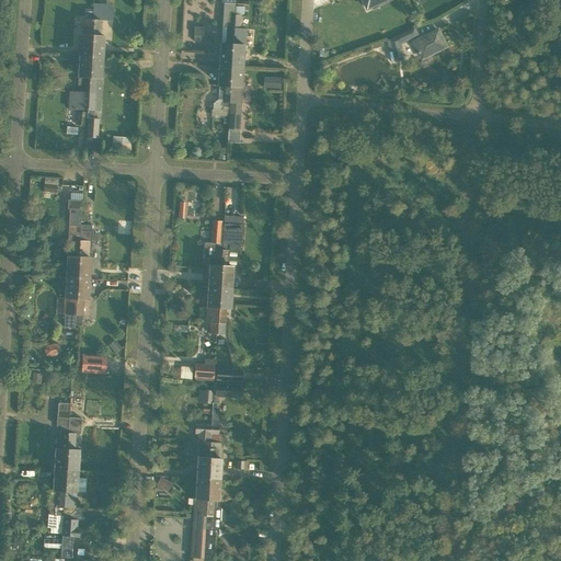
[(222,44),(221,65),(232,65),(236,15),(236,0),(222,0),(222,3),(225,3),(222,29),(228,29),(227,45),(222,44)]
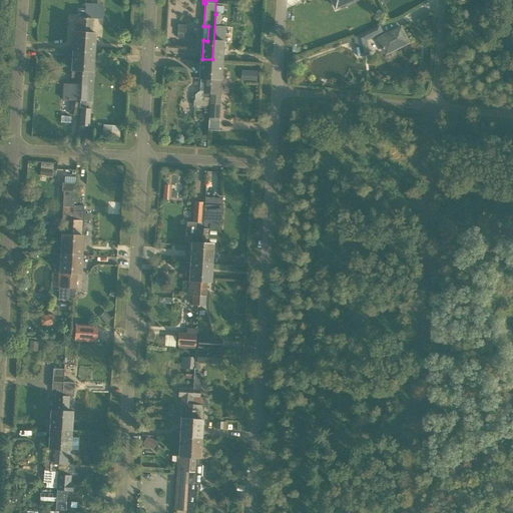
[(332,0),(336,9),(345,4),(342,0),(351,0),(352,1),(353,0),(332,0)]
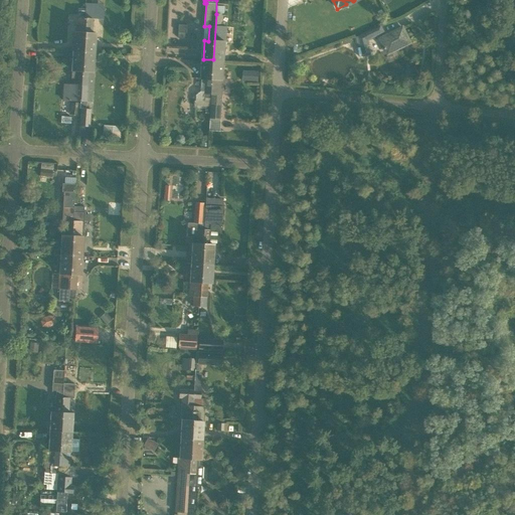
[(213,59),(224,60),(226,42),(221,41),(223,14),(216,14),(213,59)]
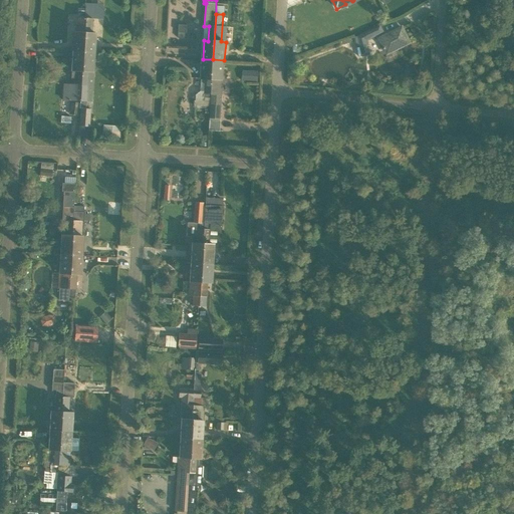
[(72,51),(82,52),(84,18),(78,18),(77,33),(73,32),(72,51)]
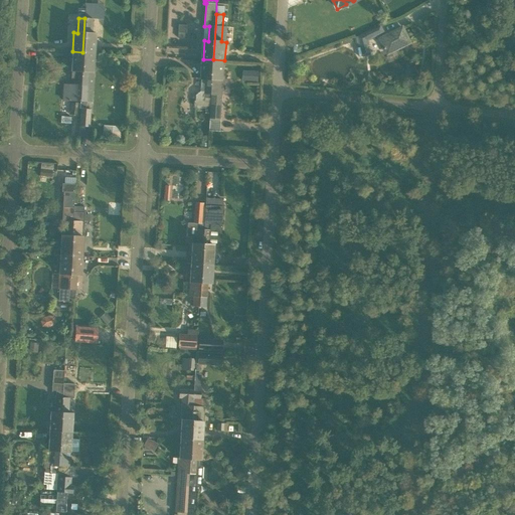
[(82,52),(95,52),(96,34),(92,33),(93,18),(84,18),(82,52)]
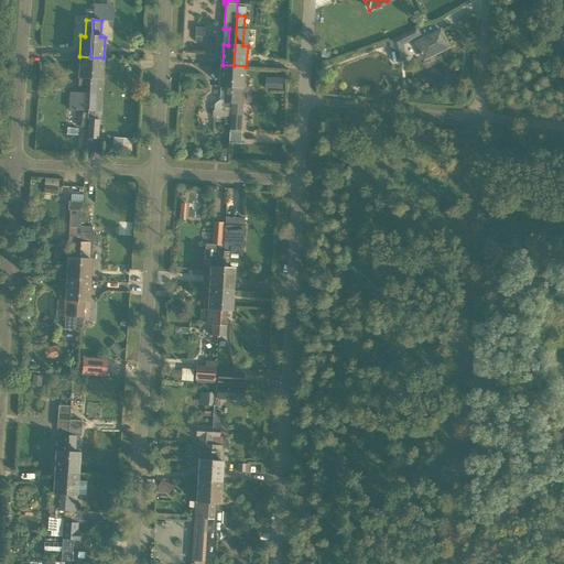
[(392,42),(389,43),(390,50),(394,49),(397,62),(407,60),(402,45),(402,43),(411,40),(421,35),(418,29),(408,33),(392,41),(392,42)]
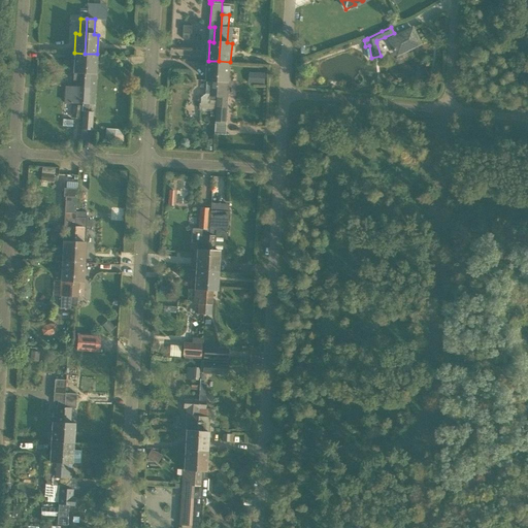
[(413,29),(403,33),(391,39),(398,55),(420,43),(413,29)]
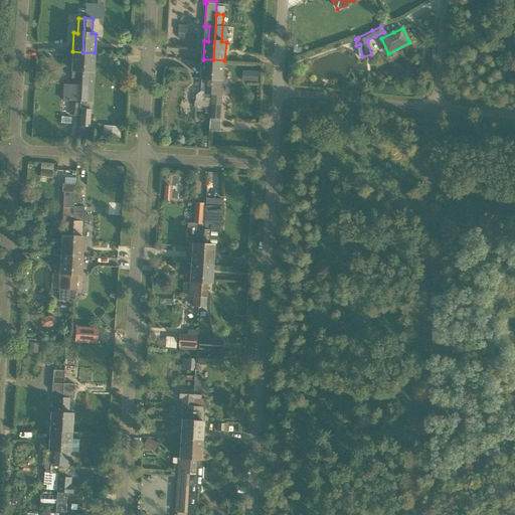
[(72,51),(70,70),(71,70),(71,78),(74,78),(73,98),(73,101),(79,102),(82,52),(72,51)]
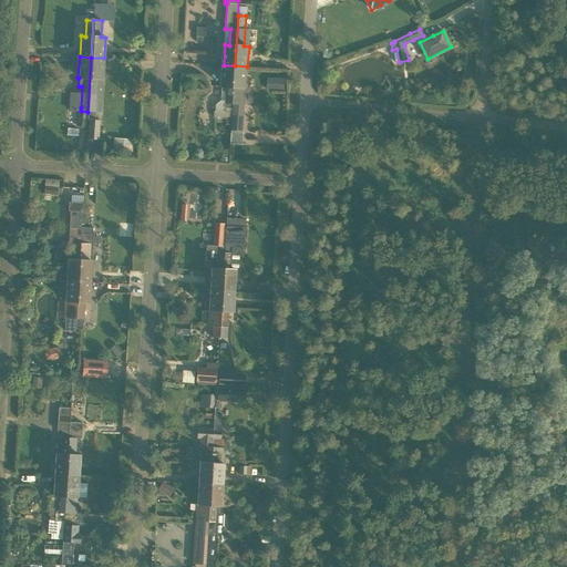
[(102,79),(104,58),(91,58),(88,112),(88,120),(89,120),(88,140),(98,140),(100,121),(95,120),(95,109),(98,79),(102,79)]
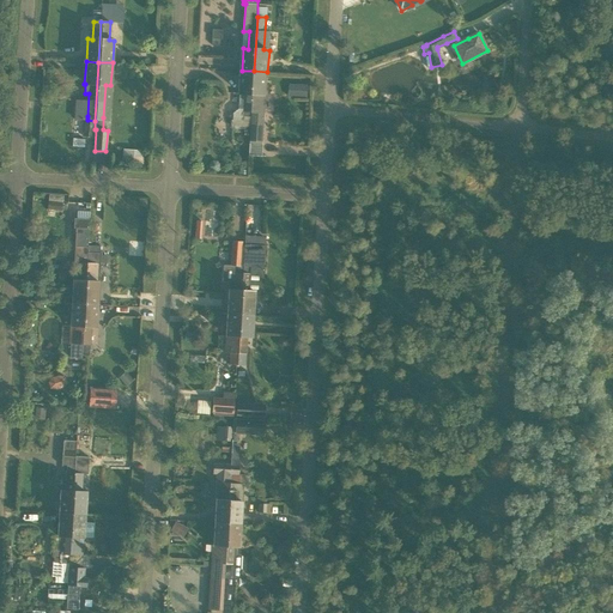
[(231,128),(252,129),(254,71),(242,71),(240,93),(241,93),(240,109),(244,109),(244,116),(243,121),(232,120),(231,128)]
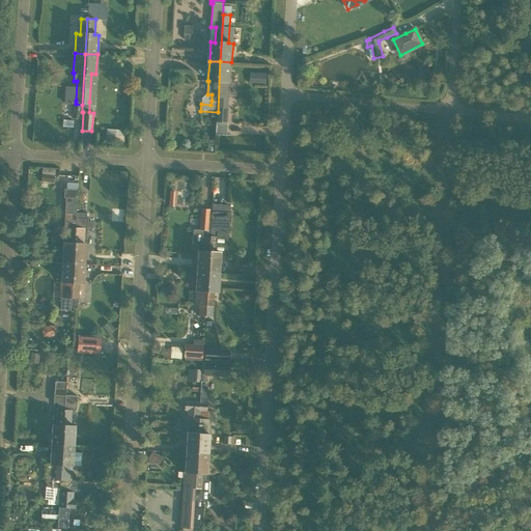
[(230,82),(231,62),(220,61),(218,112),(217,122),(216,135),(227,135),(228,123),(229,98),(228,98),(229,82),(230,82)]
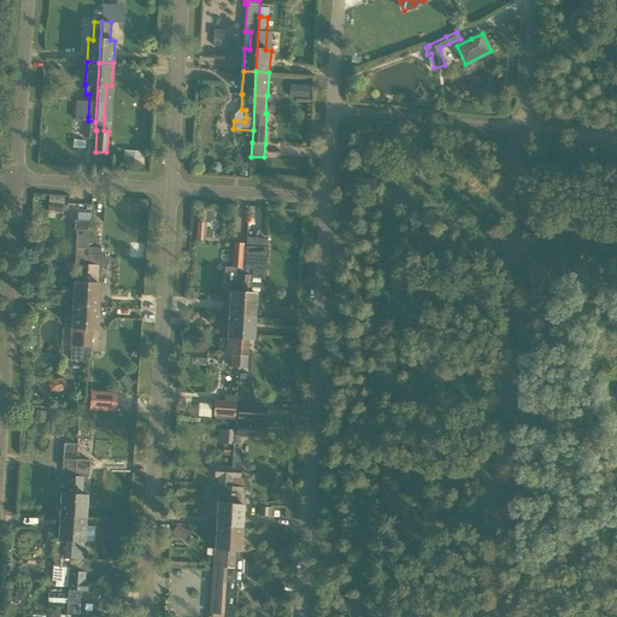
[(291,84),(289,97),(309,98),(309,84),(291,84)]
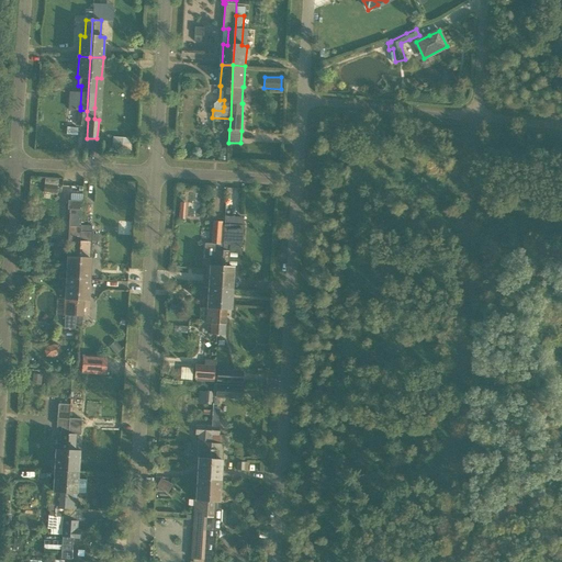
[(78,112),(76,125),(85,126),(86,113),(78,112)]
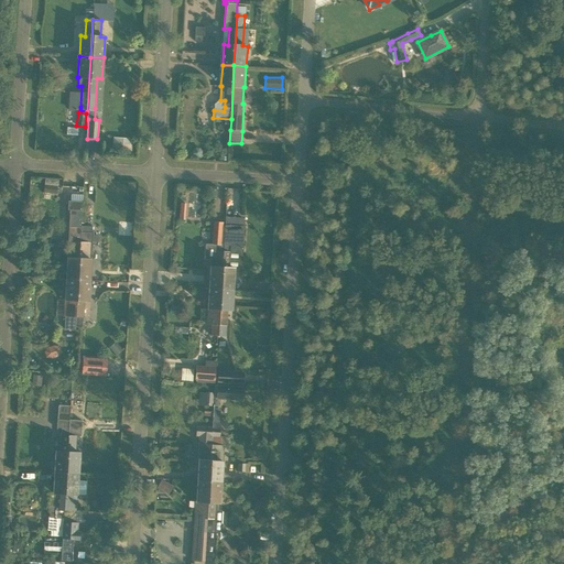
[(112,137),(112,150),(132,151),(132,138),(112,137)]
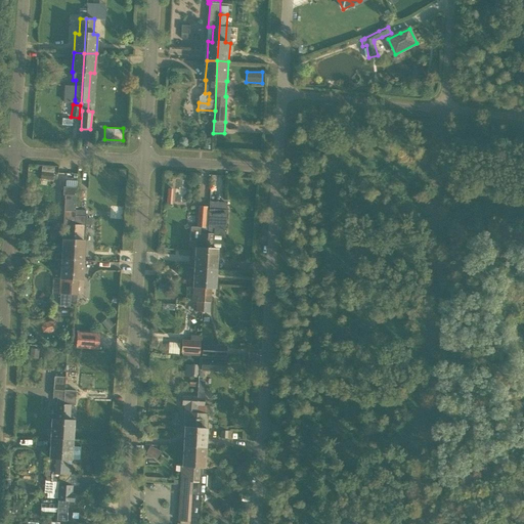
[(63,186),(62,194),(64,195),(62,225),(71,225),(71,220),(75,220),(75,216),(75,211),(76,186),(68,186),(66,186),(63,186)]
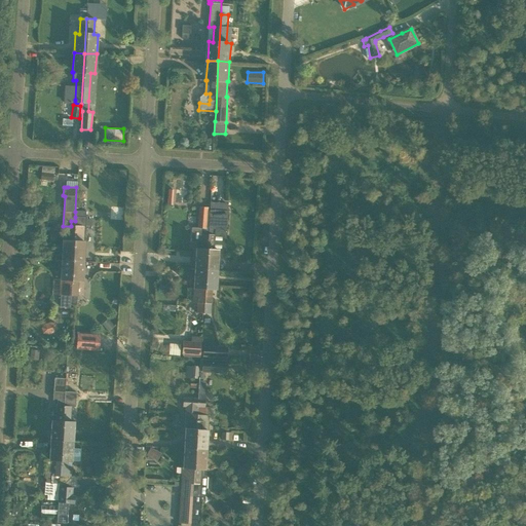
[(207,217),(208,208),(199,208),(198,228),(201,228),(200,242),(196,241),(196,249),(195,249),(194,268),(205,269),(209,217),(207,217)]
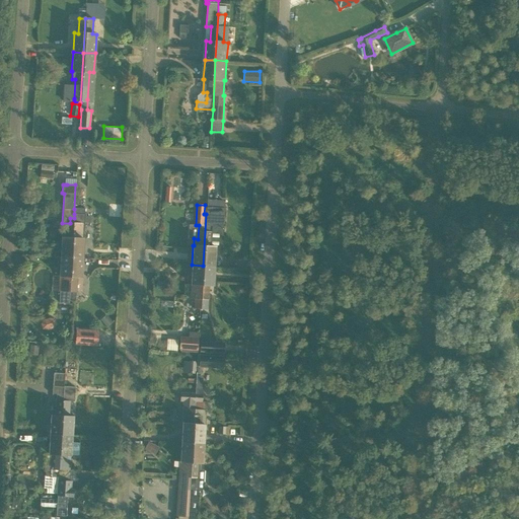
[(223,228),(224,207),(205,205),(204,214),(206,214),(203,266),(214,266),(216,228),(223,228)]
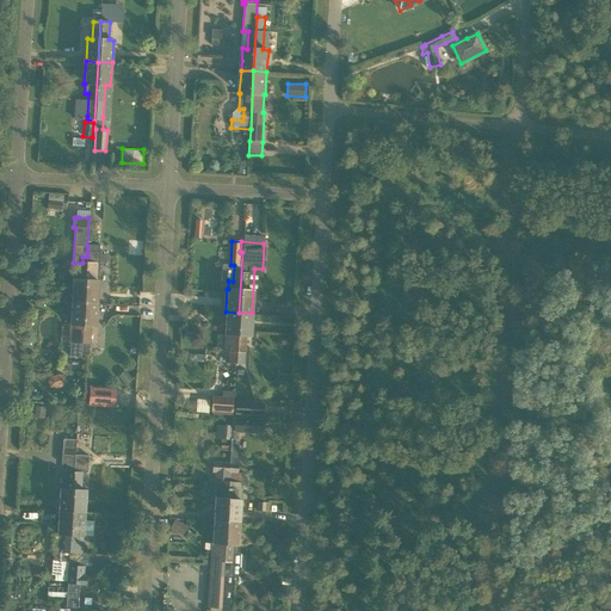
[(87,252),(87,257),(84,303),(97,303),(99,282),(98,282),(100,252),(87,252)]
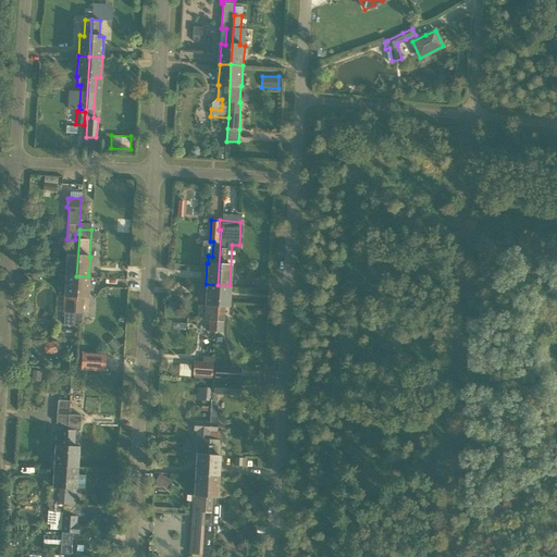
[(66,239),(64,275),(76,276),(79,234),(75,234),(75,239),(66,239)]
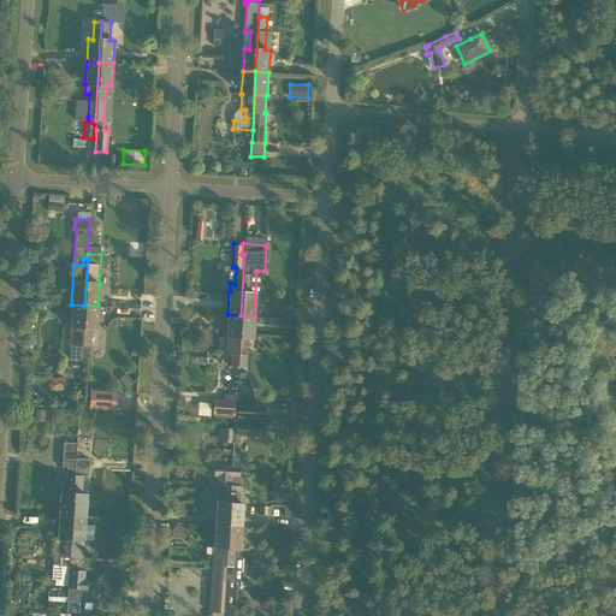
[(71,304),(70,327),(70,345),(71,345),(71,359),(81,360),(82,356),(84,306),(71,304)]
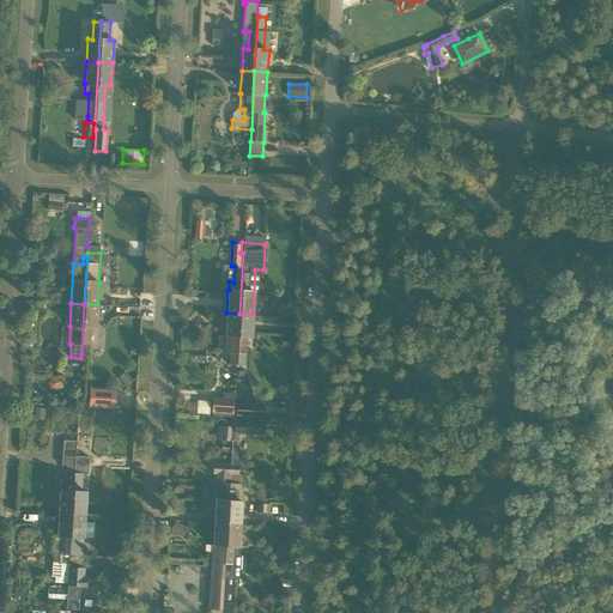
[(96,327),(97,304),(84,304),(82,354),(89,356),(91,327),(96,327)]
